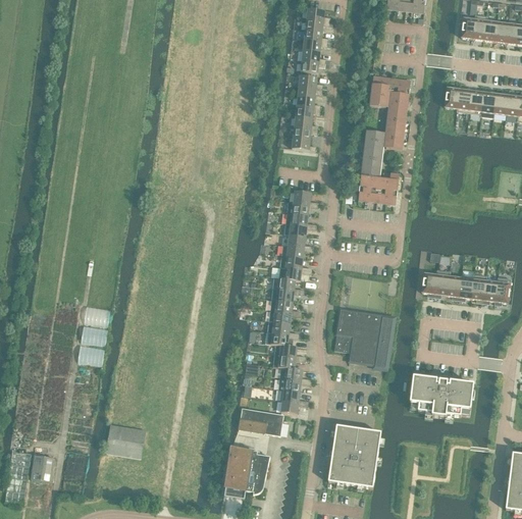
[(386,0),(386,8),(396,9),(397,0),(386,0)]
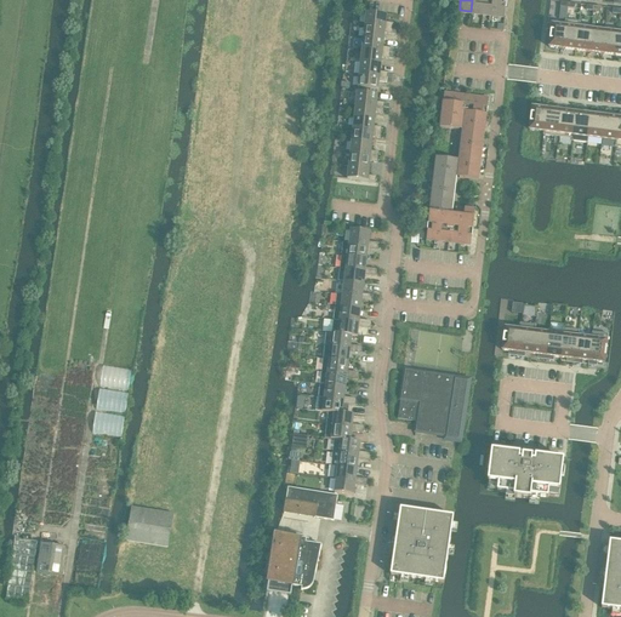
[(472,0),(471,11),(482,12),(483,0),(472,0)]
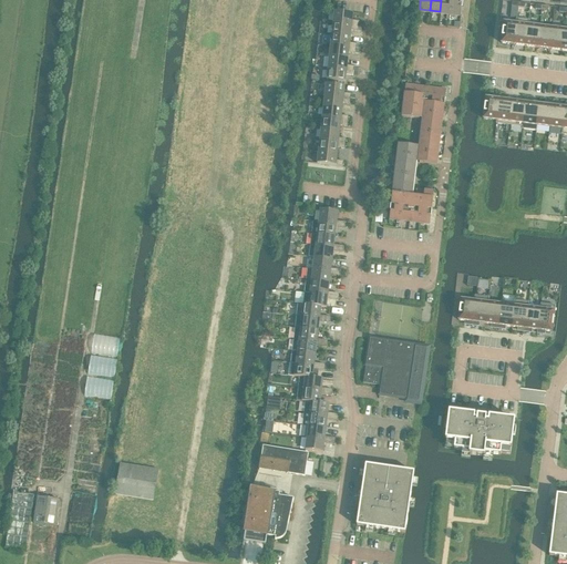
[(441,0),(440,11),(460,13),(461,0),(441,0)]
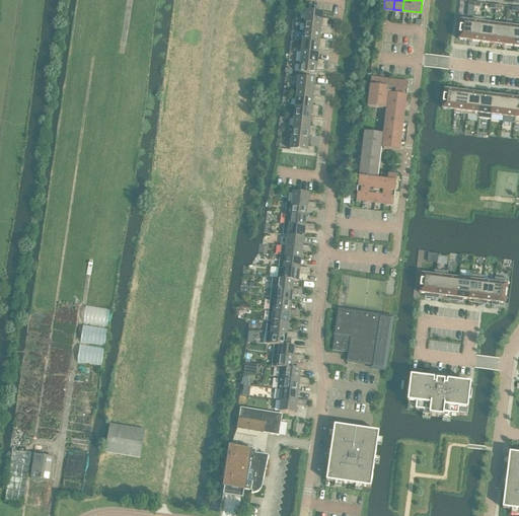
[(305,8),(304,18),(327,21),(328,16),(322,16),(322,10),(305,8)]
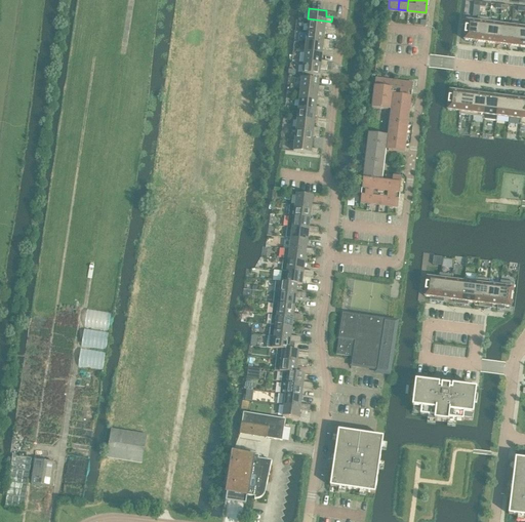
[(475,39),(478,14),(477,19),(467,17),(463,38),(475,39)]
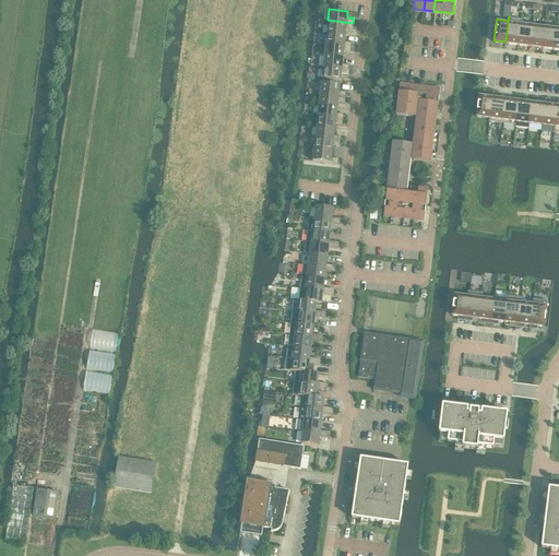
[(509,15),(506,42),(509,42),(516,43),(518,43),(521,16),(509,15)]
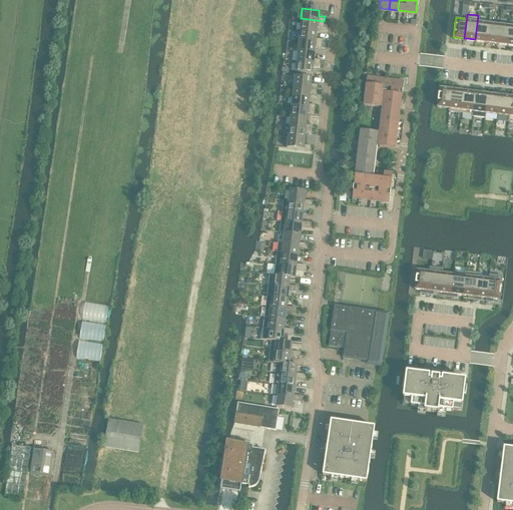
[(486,41),(488,21),(478,20),(479,15),(478,15),(475,39),(476,39),(484,40),(486,41)]
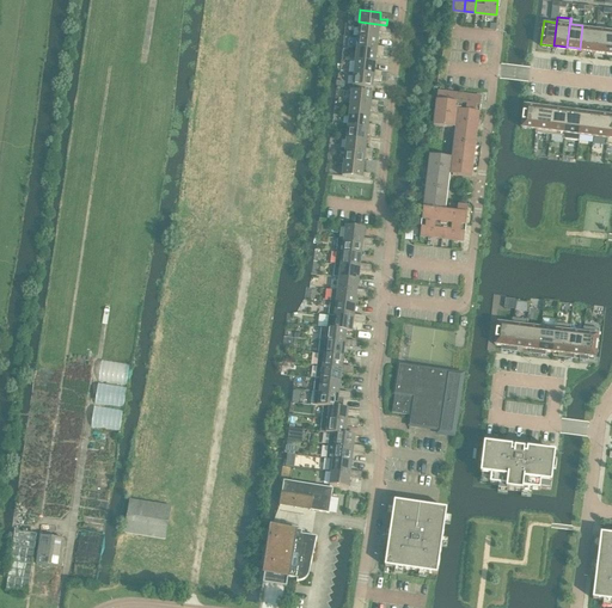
[(359,22),(357,34),(378,36),(379,30),(386,30),(386,25),(359,22)]
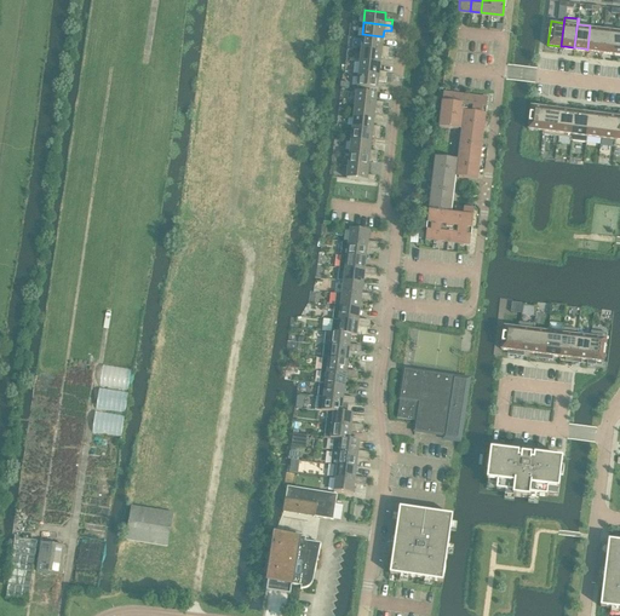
[(600,51),(601,51),(603,28),(590,26),(587,50),(590,50),(600,51)]
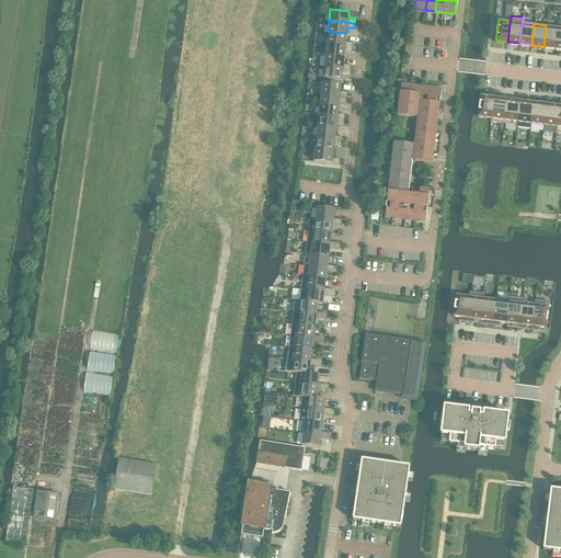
[(558,26),(546,25),(544,46),(546,46),(554,47),(556,47),(558,26)]
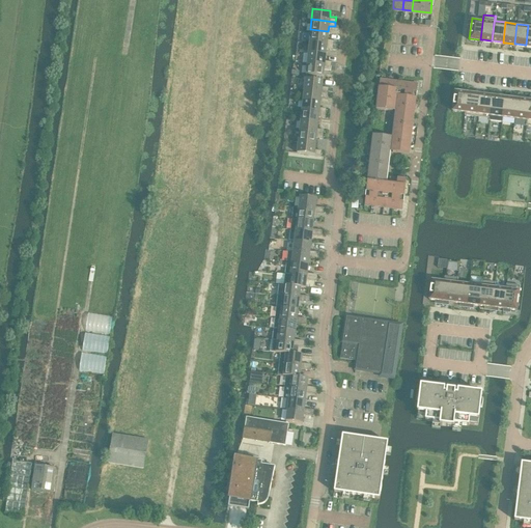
[(310,29),(309,39),(333,43),(333,37),(327,37),(328,31),(310,29)]
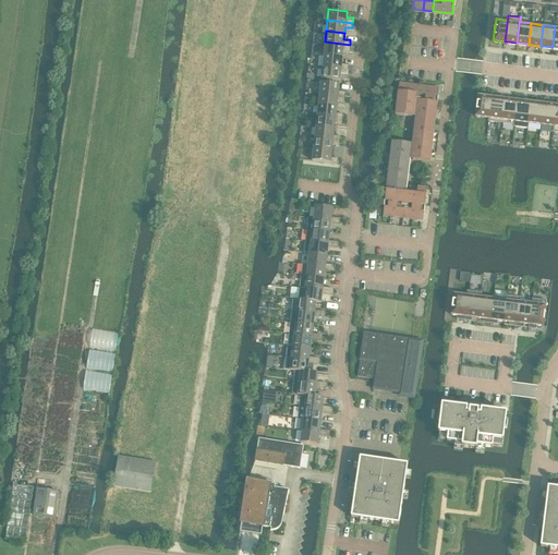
[(325,41),(324,53),(341,55),(342,49),(349,49),(350,45),(325,41)]
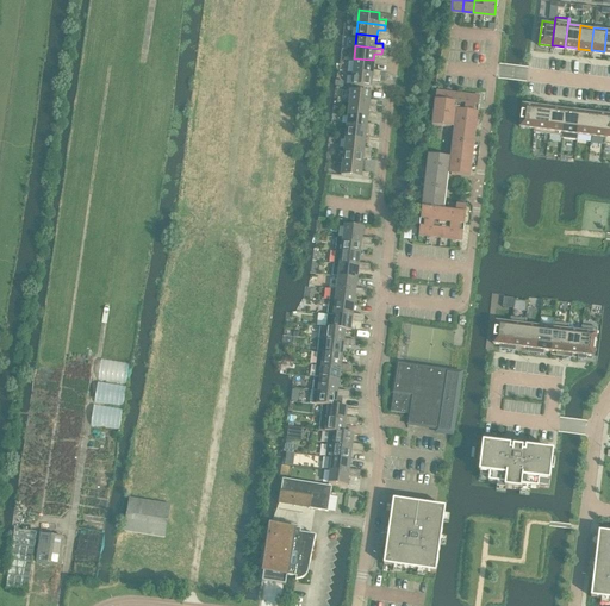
[(354,58),(353,70),(380,73),(380,68),(373,67),(373,60),(354,58)]
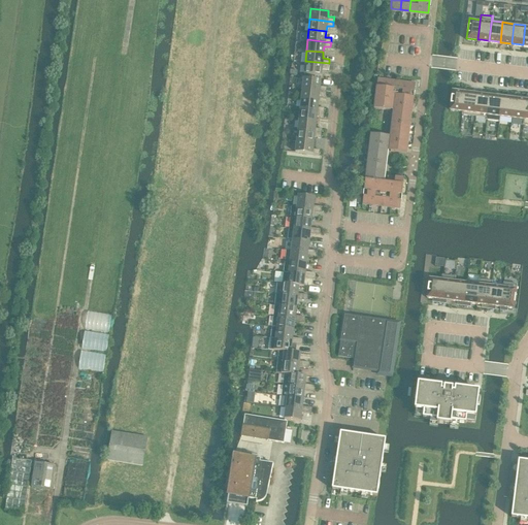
[(328,68),(329,63),(305,61),(303,71),(321,73),(322,67),(328,68)]
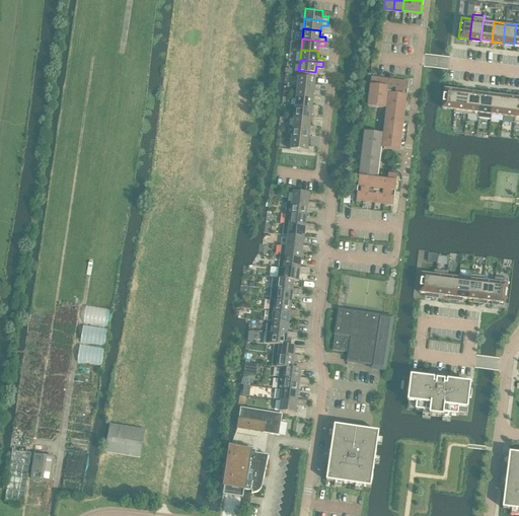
[(298,74),(297,85),(320,87),(320,82),(314,82),(315,76),(298,74)]
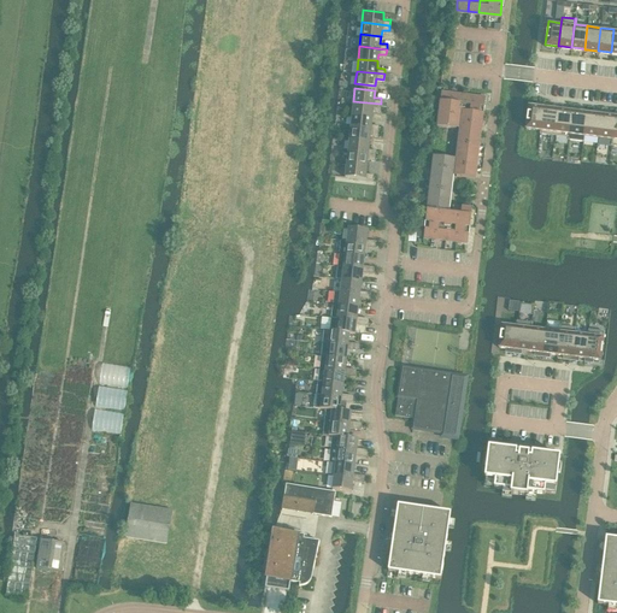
[(440,89),(438,106),(450,107),(451,90),(440,89)]
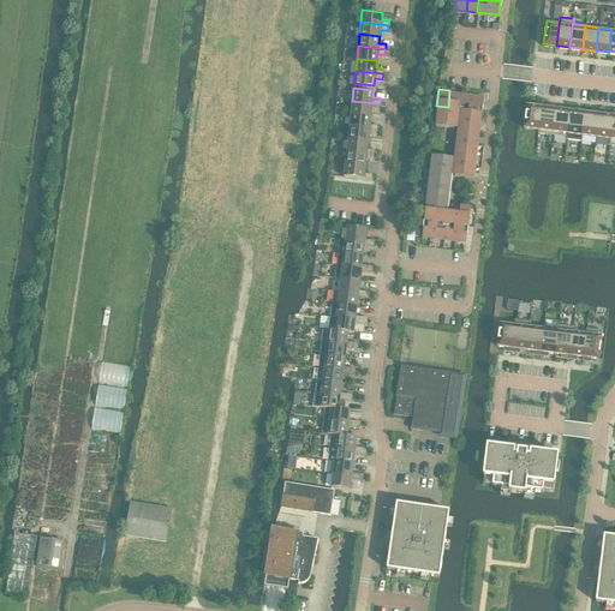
[(449,90),(448,107),(459,108),(460,91),(449,90)]
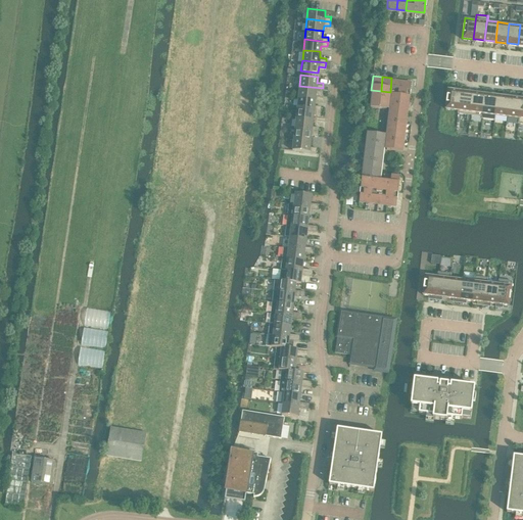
[(391,78),(390,92),(399,93),(401,79),(391,78)]
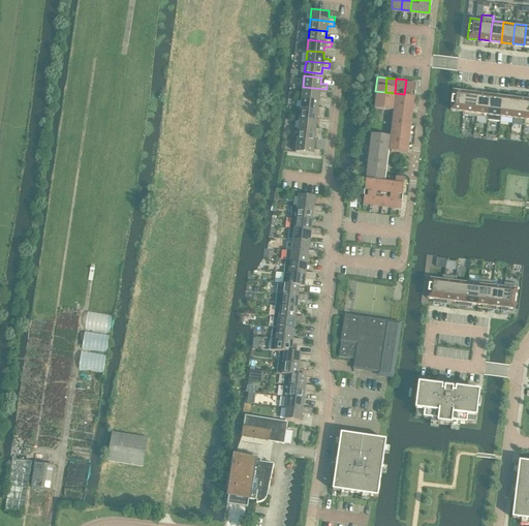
[(406,80),(404,94),(413,95),(414,81),(406,80)]
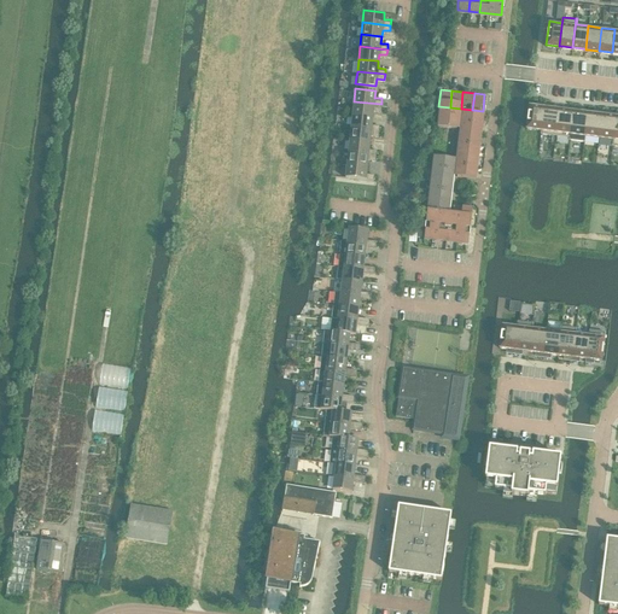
[(354,101),(351,113),(372,116),(373,109),(380,110),(382,104),(354,101)]
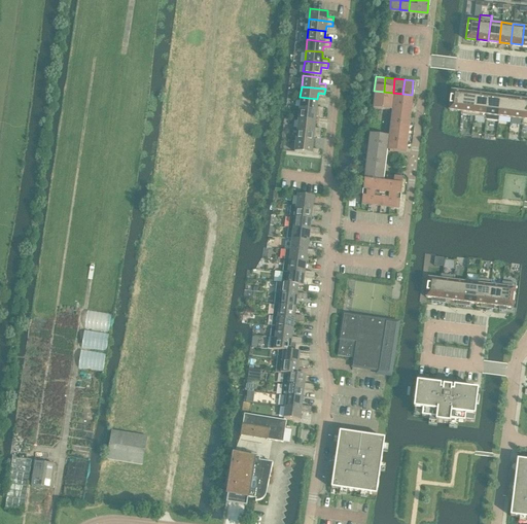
[(451,89),(449,108),(461,110),(461,112),(464,86),(460,86),(459,90),(457,90),(451,89)]
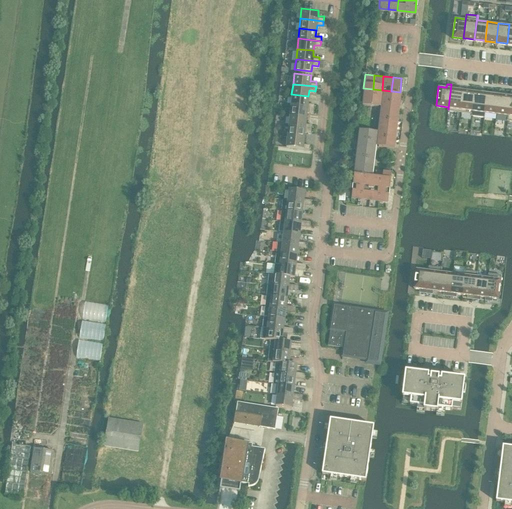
[(448,109),(460,110),(463,89),(457,88),(455,88),(456,85),(451,84),(448,109)]
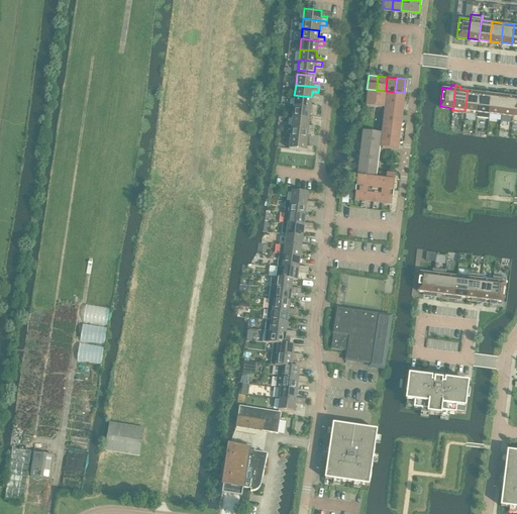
[(476,88),(475,91),(473,91),(468,90),(464,111),(476,113),(476,115),(477,115),(480,88),(476,88)]
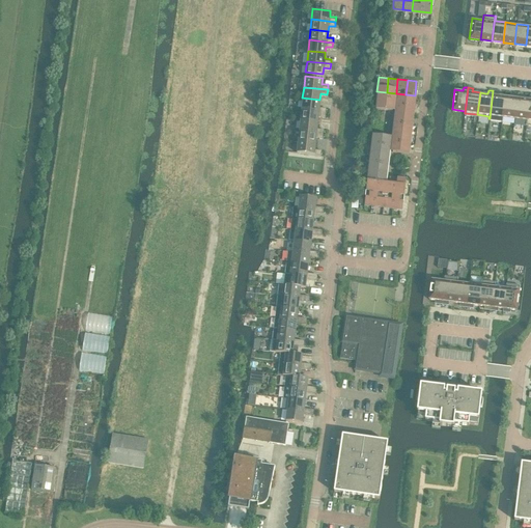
[(502,120),(505,95),(499,94),(497,94),(497,91),(493,90),(490,118),(502,120)]
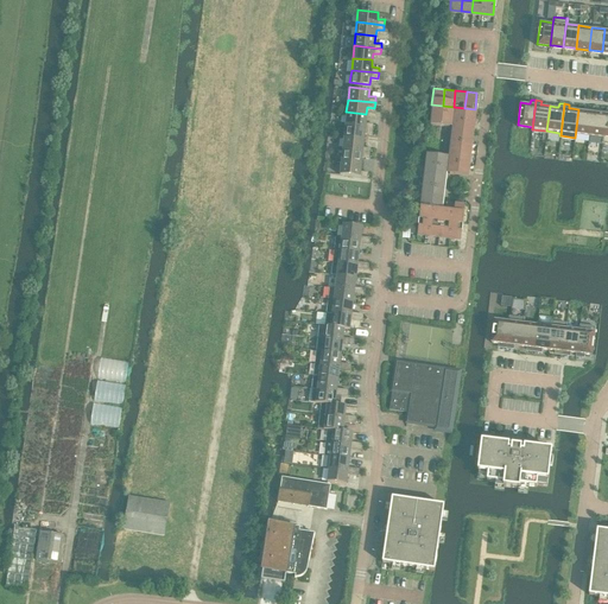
[(430,122),(435,122),(454,125),(454,126),(473,128),(475,109),(464,108),(454,107),(443,106),(431,105),(430,122)]
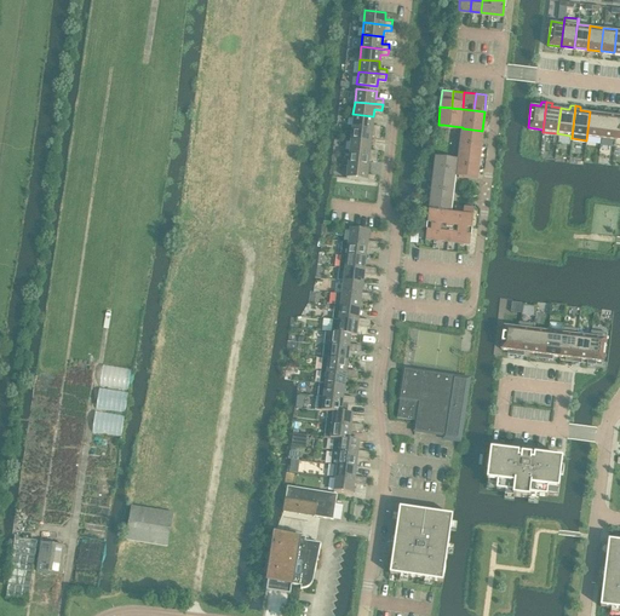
[(601,136),(604,109),(598,109),(598,113),(596,111),(590,111),(586,140),(587,134),(601,136)]
